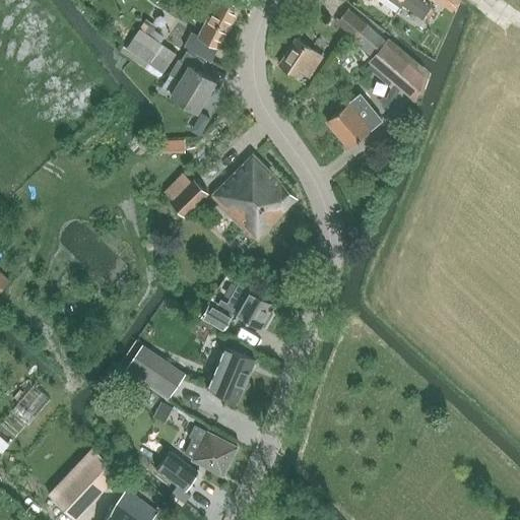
[(210,61),(217,49),(240,7),(226,0),(199,0),(198,2),(212,9),(198,36),(191,31),(183,46),(210,61)]
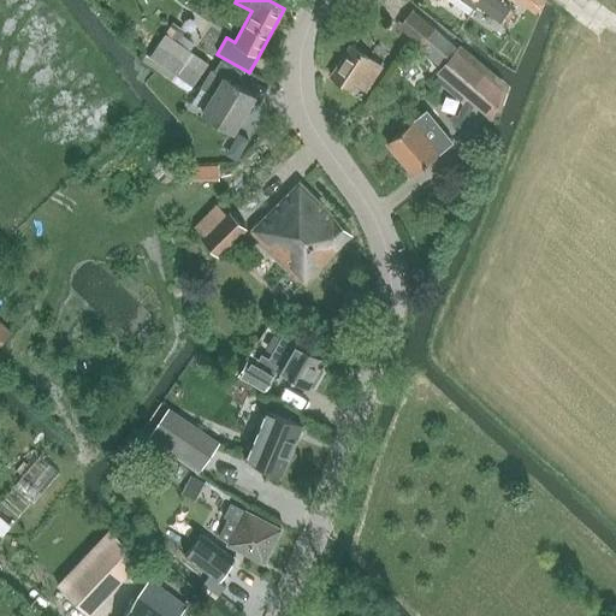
[(397,0),(388,15),(402,24),(414,5),(407,0),(397,0)]
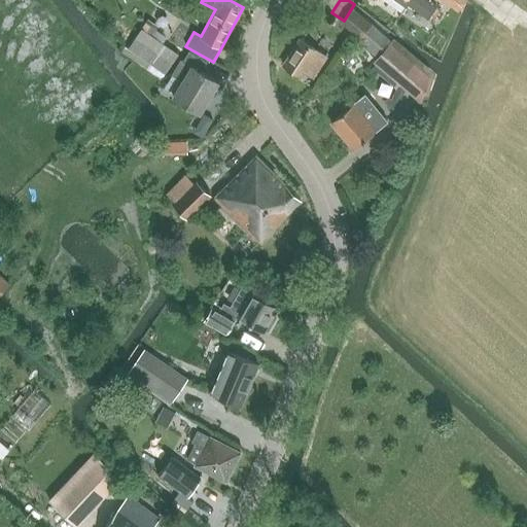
[(400,0),(428,19),(436,8),(424,0),(400,0)]
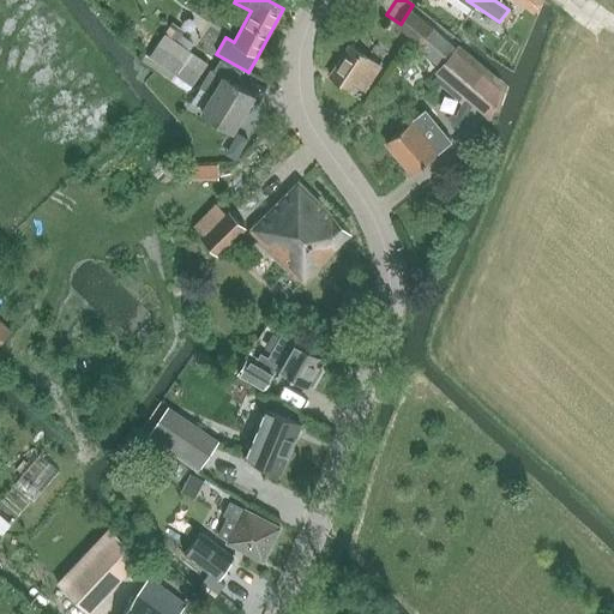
[(415,6),(399,26),(416,38),(431,18),(415,6)]
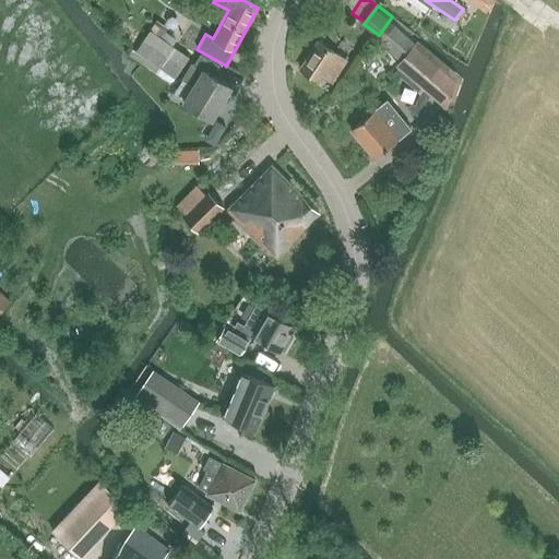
[(169,28),(158,20),(137,51),(132,48),(128,56),(175,87),(181,79),(177,75),(190,57),(170,43),(174,37),(167,33),(169,28)]
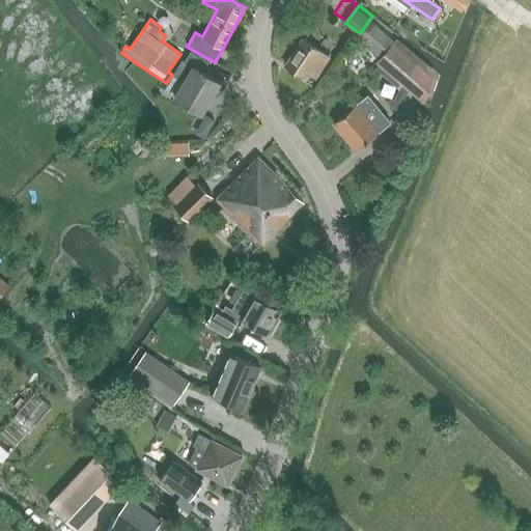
[(183,52),(194,30),(177,22),(167,44),(183,52)]
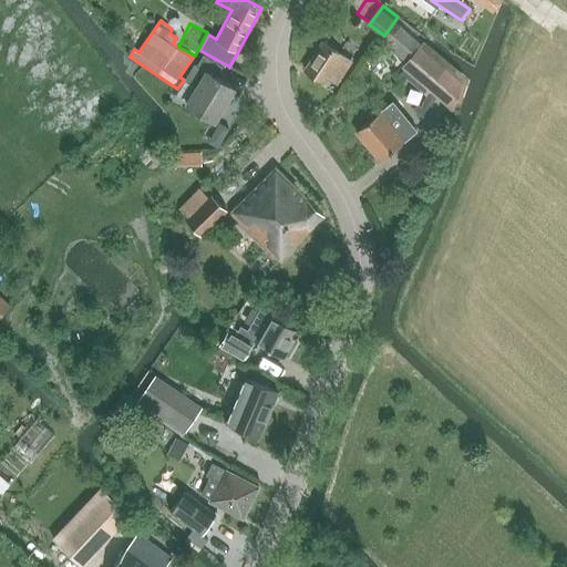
[(403,24),(384,44),(405,63),(423,42),(403,24)]
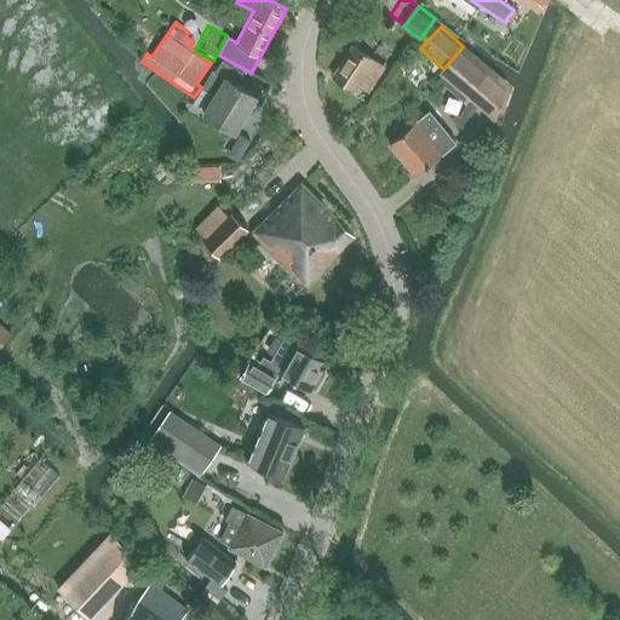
[(368,92),(384,68),(352,46),(333,76),(354,90),(357,84),(368,92)]
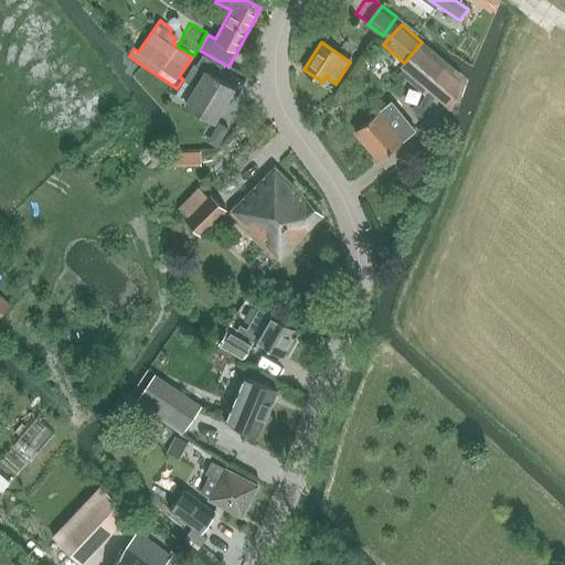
[(402,70),(403,71),(401,73),(426,95),(420,106),(418,104),(413,107),(423,118),(434,94),(452,110),(459,102),(450,94),(465,77),(422,42),(404,63),(383,44),(405,64),(402,70)]
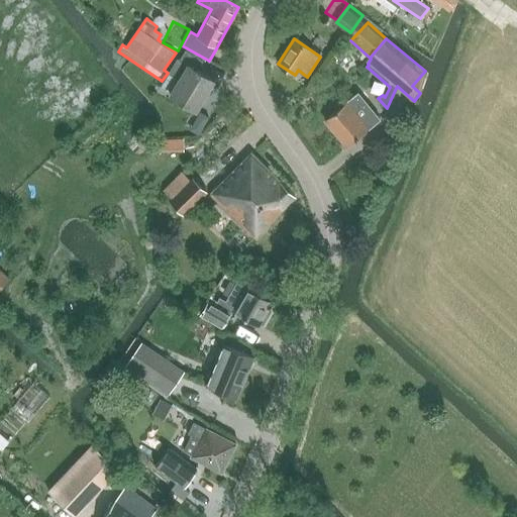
[(195,110),(202,98),(213,80),(197,70),(203,60),(185,49),(179,61),(187,66),(170,95),(195,110)]
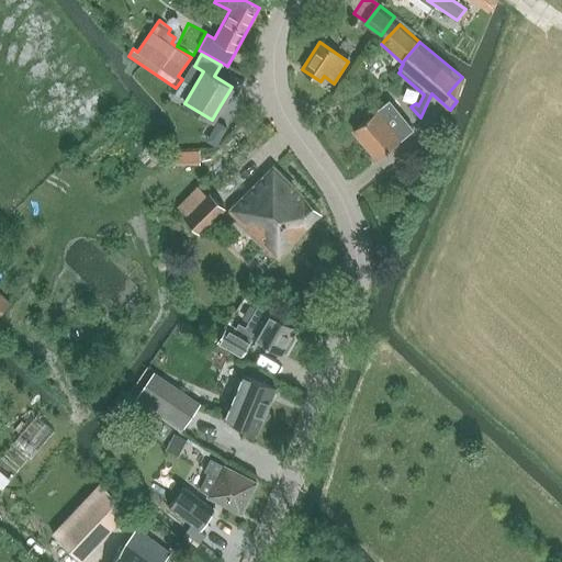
[(377,159),(401,139),(385,121),(389,117),(380,108),(352,131),(377,159)]
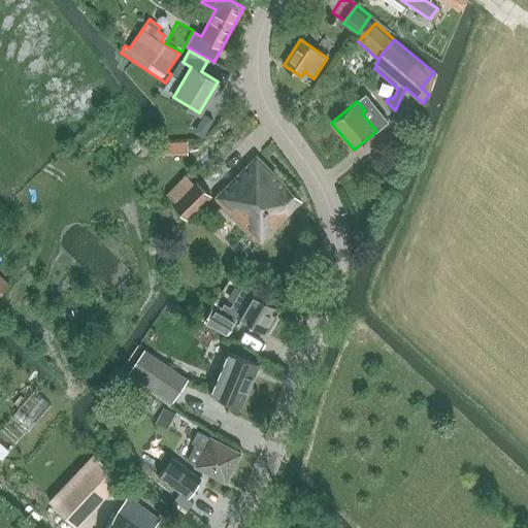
[(258,243),(301,201),(256,157),(213,200),(258,243)]
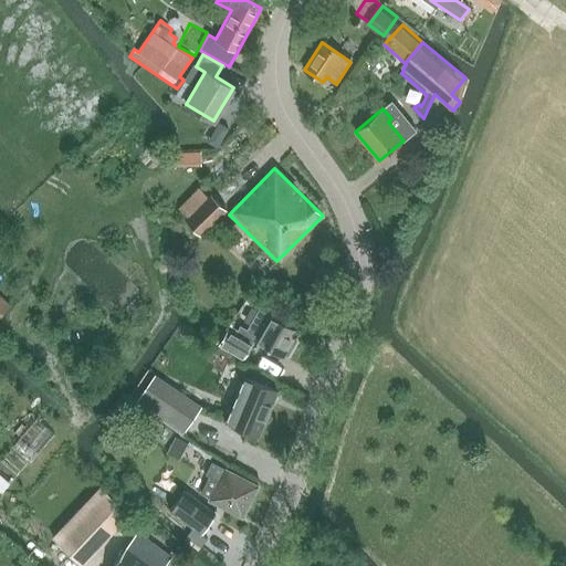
[(200,234),(224,209),(210,195),(186,220),(200,234)]
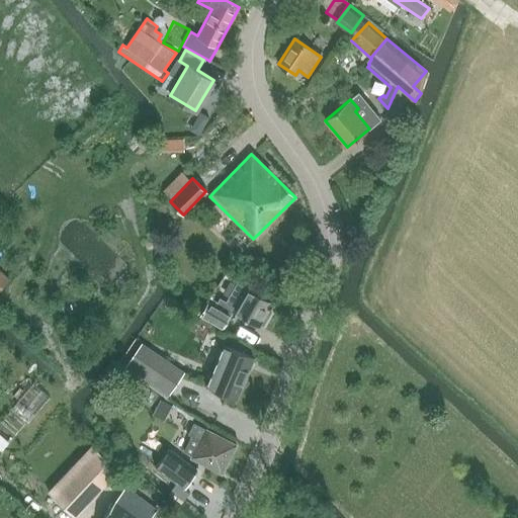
[(259,327),(273,304),(237,282),(226,304),(221,300),(217,309),(207,303),(200,316),(223,329),(230,316),(232,312),(259,327)]
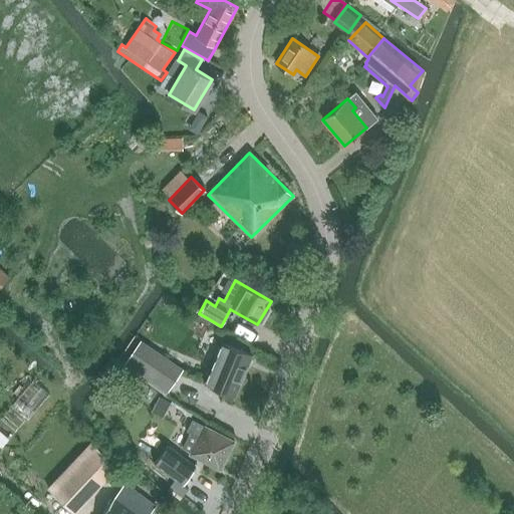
[(228,411),(252,355),(222,342),(199,399),(228,411)]
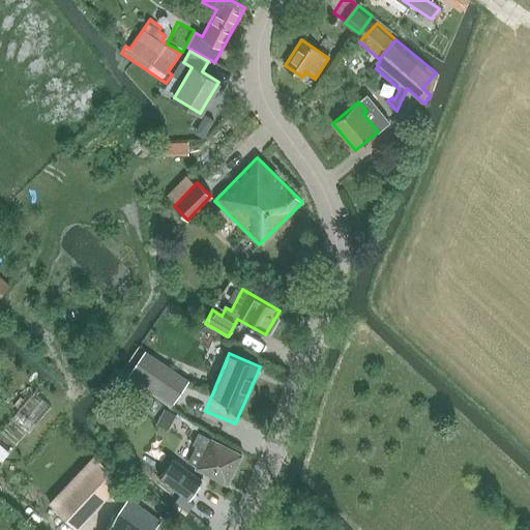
[(142,381),(174,403),(187,382),(155,359),(142,381)]
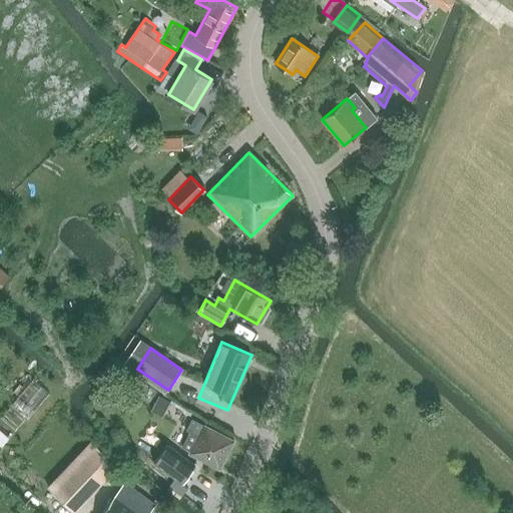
[(30,418),(50,394),(39,384),(18,409),(30,418)]
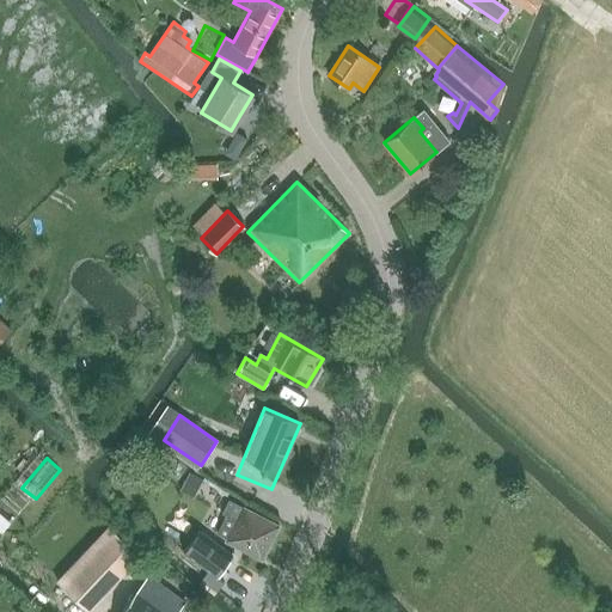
[(262,560),(279,526),(228,500),(222,513),(226,515),(216,533),(227,539),(226,542),(262,560)]
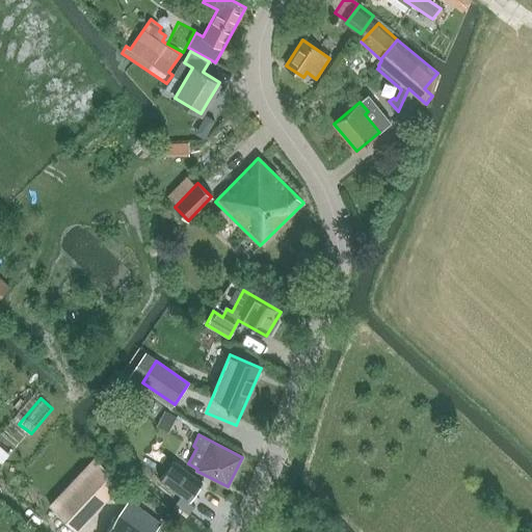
[(0,466),(10,455),(0,446),(0,466)]
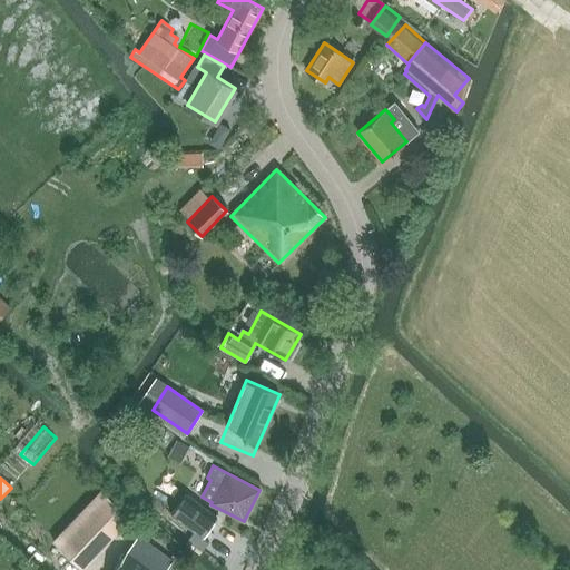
[(81,568),(129,518),(100,491),(52,541),(81,568)]
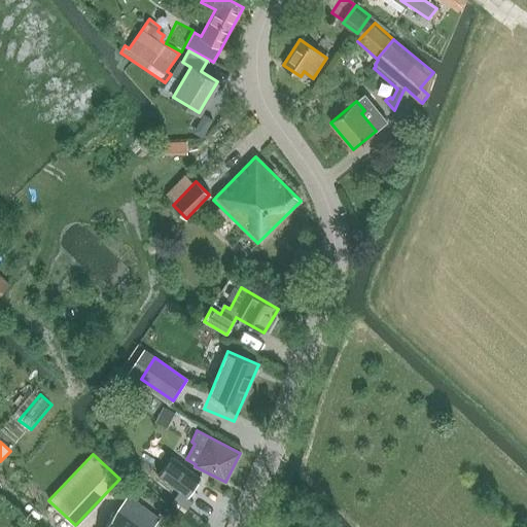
[(186,510),(192,501),(186,496),(200,478),(171,456),(157,476),(179,491),(173,499),(186,510)]
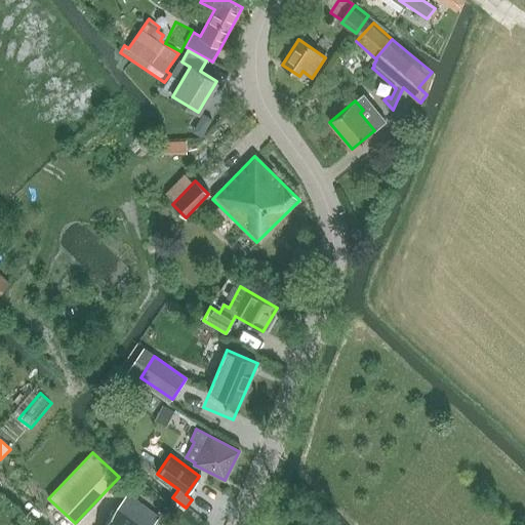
[(152,524),(158,517),(127,494),(105,524),(152,524)]
